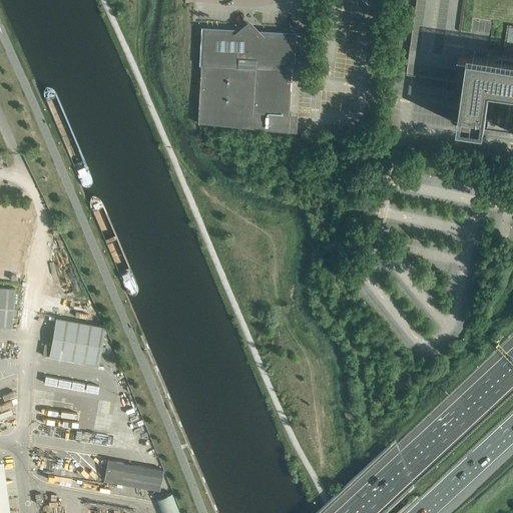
[(294,33),(254,31),(248,24),(241,31),(203,28),(197,122),(296,133),(297,114),(289,114),(294,33)]
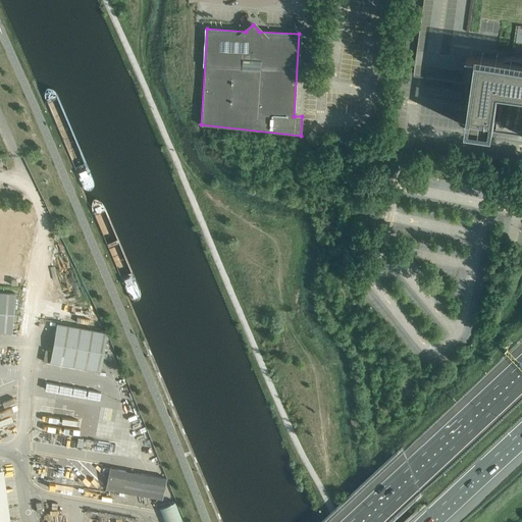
[(472,83),(466,126),(492,131),(521,135),(521,57),(511,56),(510,55),(509,55),(508,56),(507,56),(506,56),(505,57),(504,57),(502,58),(498,58),(476,55),(472,83)]
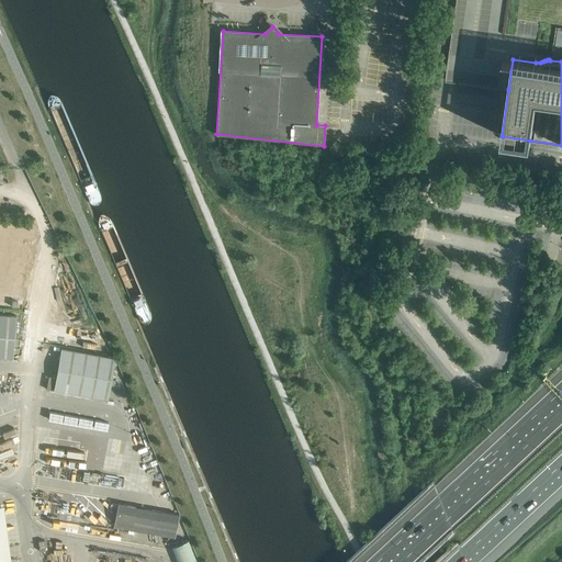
[(0,356),(12,357),(15,314),(0,313),(0,356)]
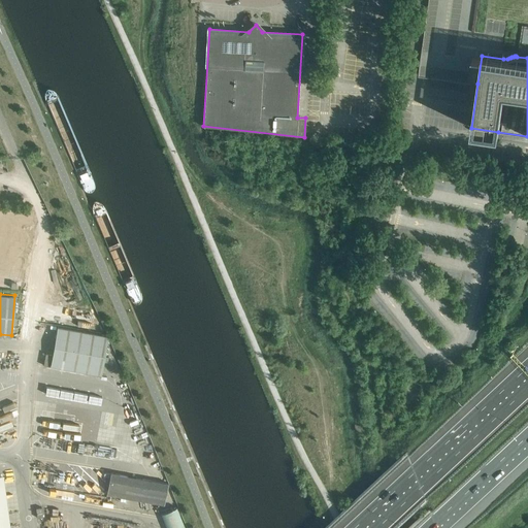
[(58,327),(51,366),(102,375),(109,336),(58,327)]
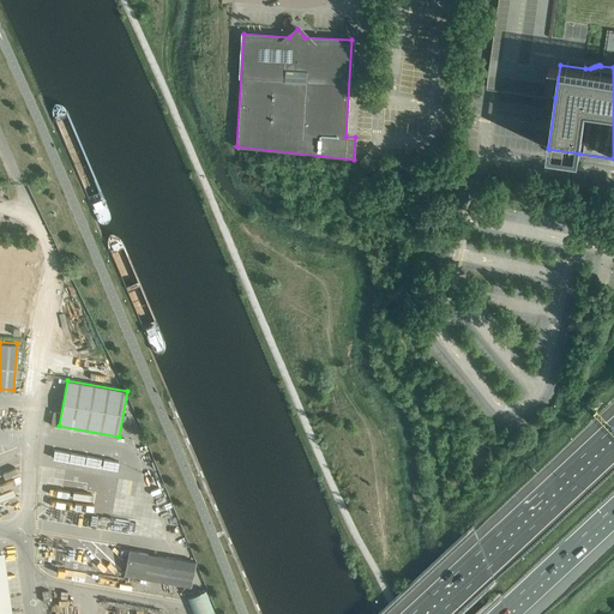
[(42,539),(41,563),(52,563),(53,540),(42,539)]
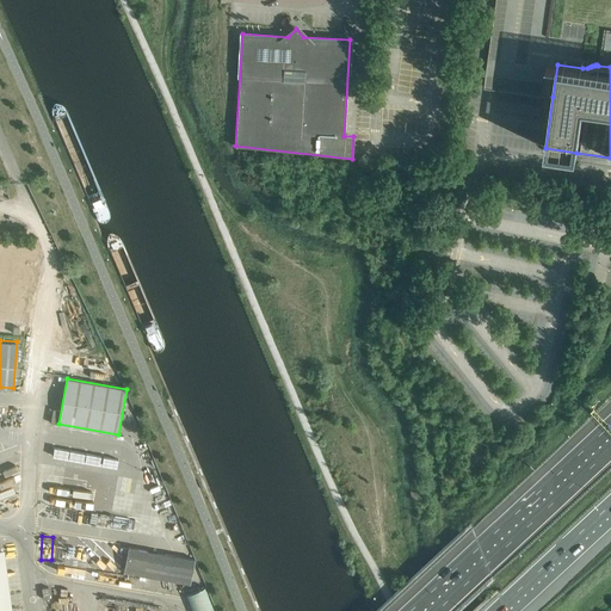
[(0,544),(0,610),(12,610),(4,544),(0,544)]
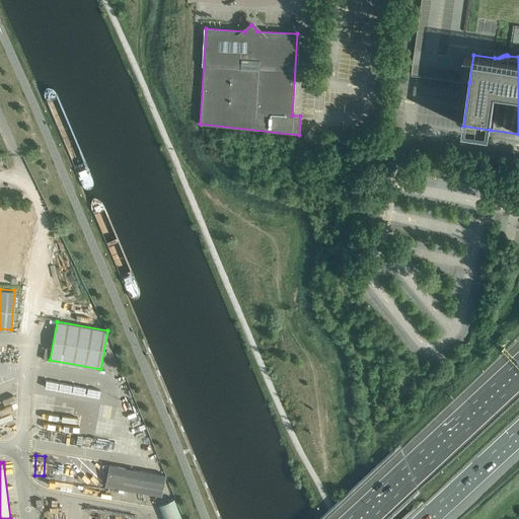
[(45,476),(63,480),(66,468),(48,464),(45,476)]
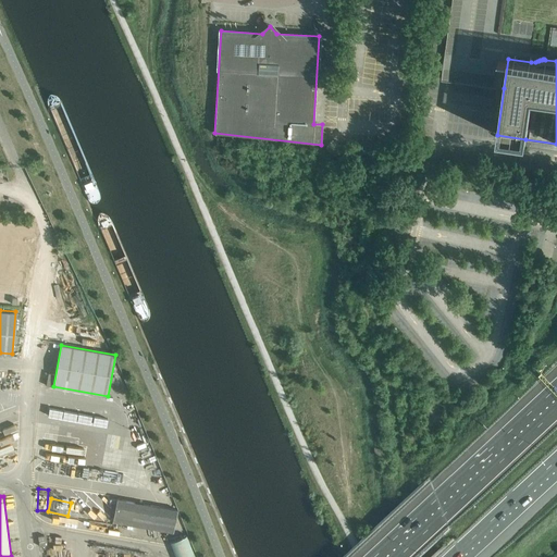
[(177,509),(116,498),(112,521),(173,532),(177,509)]
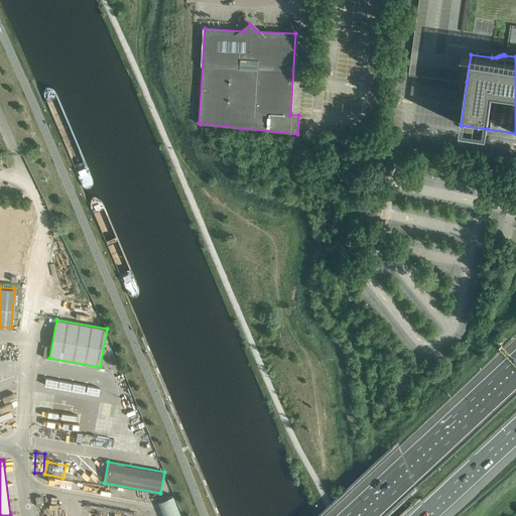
[(181,515),(173,495),(157,501),(163,515),(181,515)]
